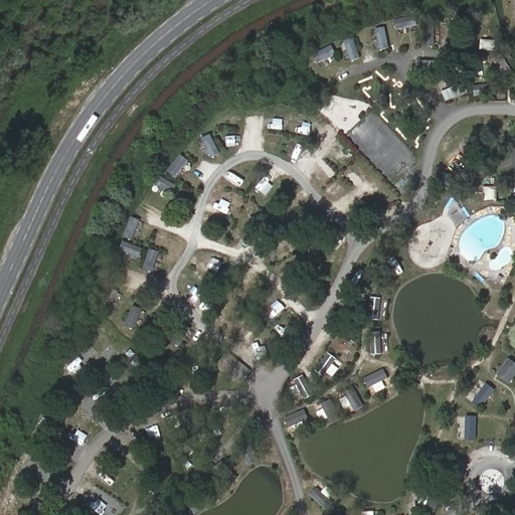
[(415,16),(393,20),(394,30),(416,27),(415,16)]
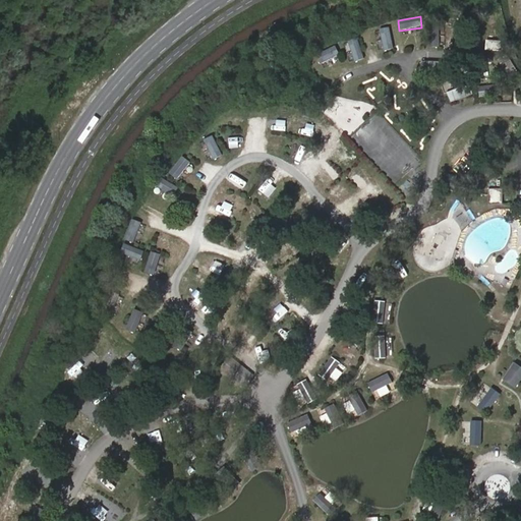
[(395,48),(390,27),(380,30),(385,50),(395,48)]
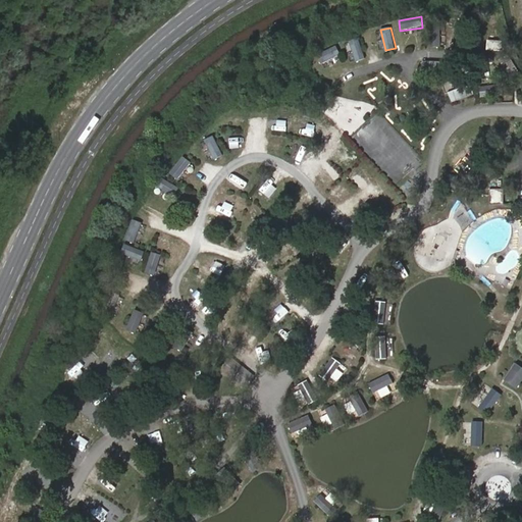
[(431,46),(441,46),(441,29),(431,29),(431,46)]
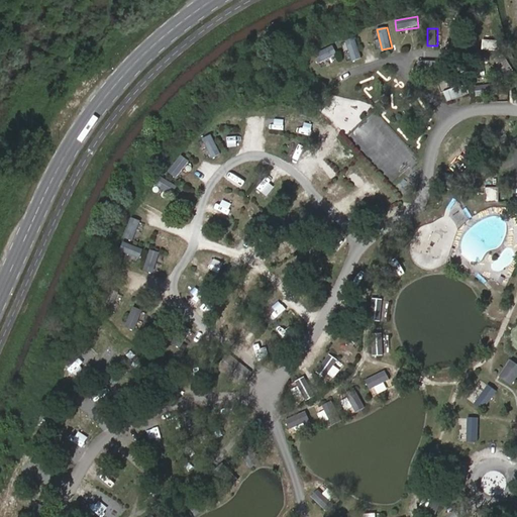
[(354,38),(345,41),(352,61),(362,58),(354,38)]
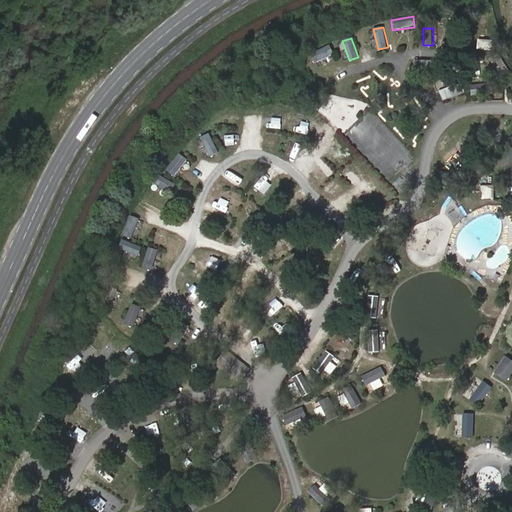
[(334,53),(330,45),(311,54),(315,62),(334,53)]
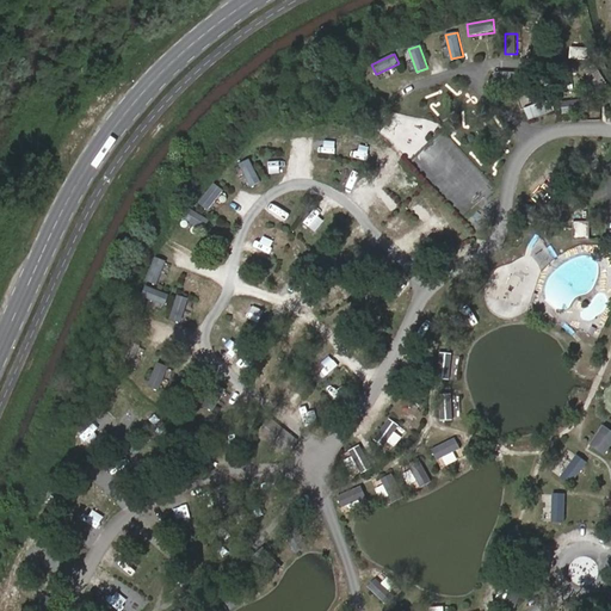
[(610,90),(598,71),(588,76),(602,96),(610,90)]
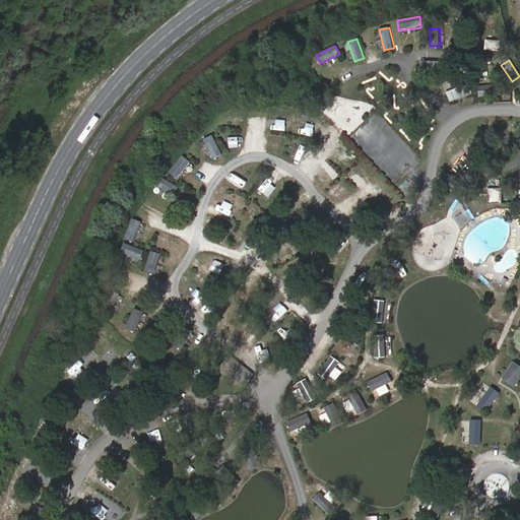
[(421,62),(420,71),(445,72),(446,63),(421,62)]
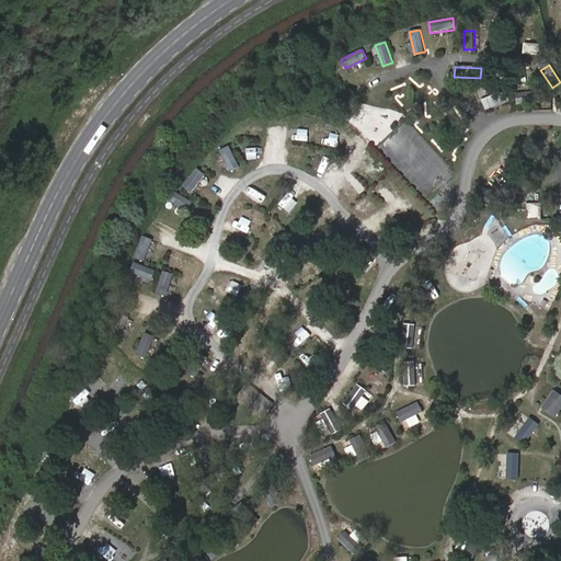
[(482,101),(487,111),(511,102),(507,91),(482,101)]
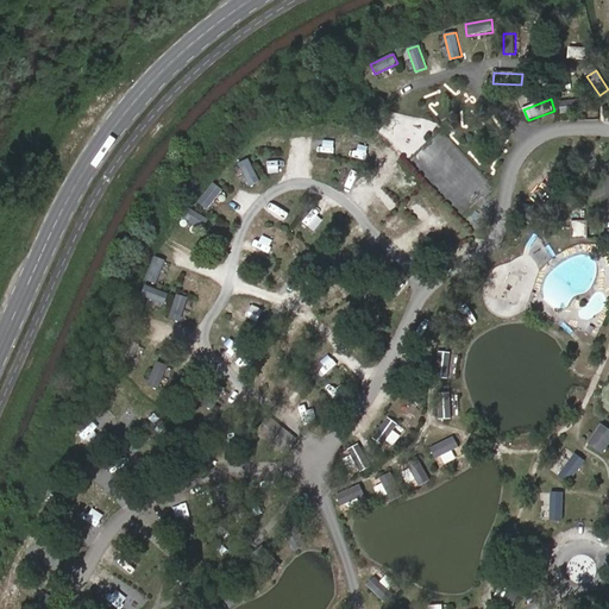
[(287,156),(294,154),(289,135),(281,137),(287,156)]
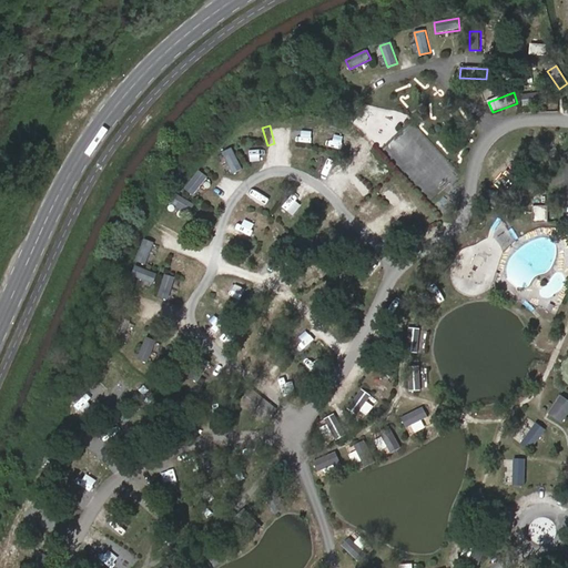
[(243,169),(232,149),(223,153),(234,173),(243,169)]
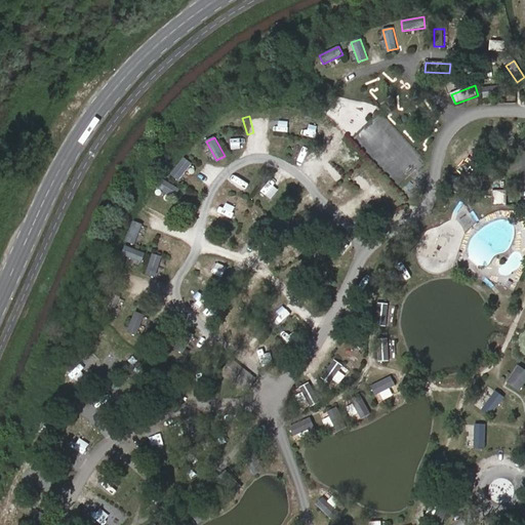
[(193,163),(185,157),(171,174),(179,180),(193,163)]
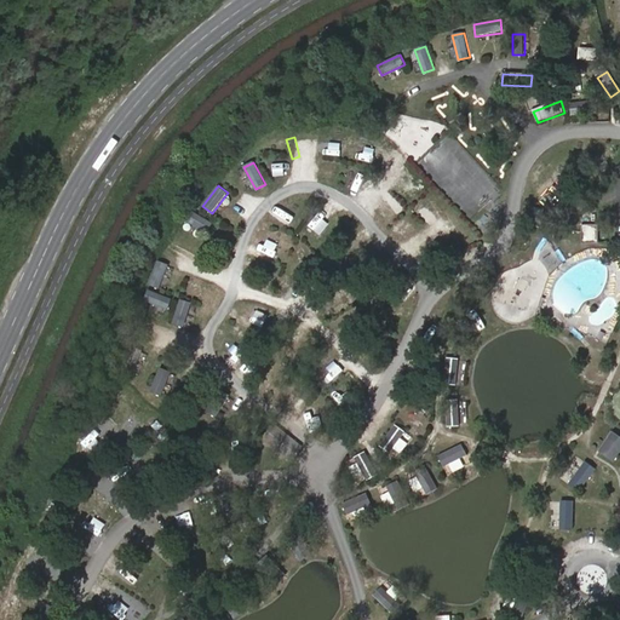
[(213,224),(191,211),(185,220),(207,234),(213,224)]
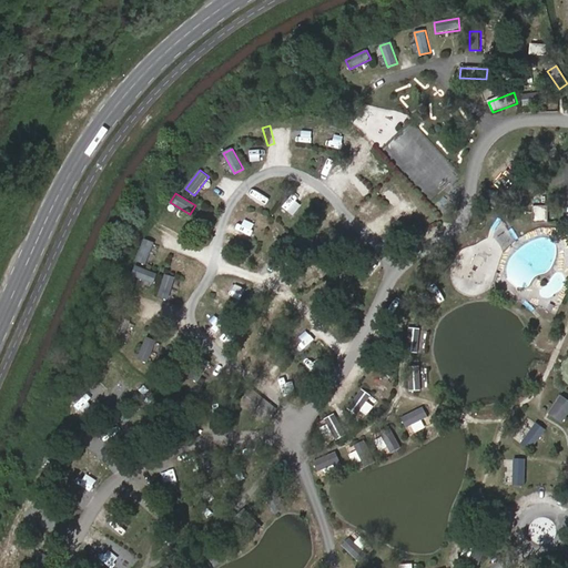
[(531,221),(546,222),(547,206),(533,205),(531,221)]
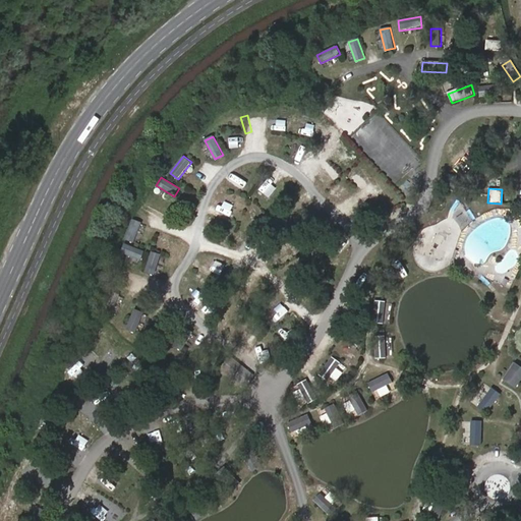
[(141,223),(133,219),(125,239),(134,242),(141,223)]
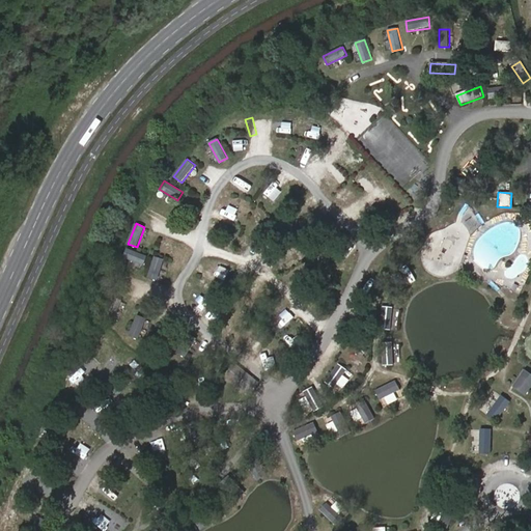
[(147,256),(128,248),(123,257),(144,266),(147,256)]
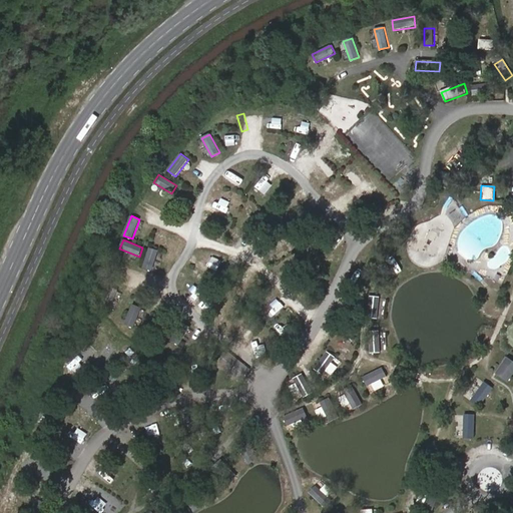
[(159,250),(149,247),(143,268),(152,271),(159,250)]
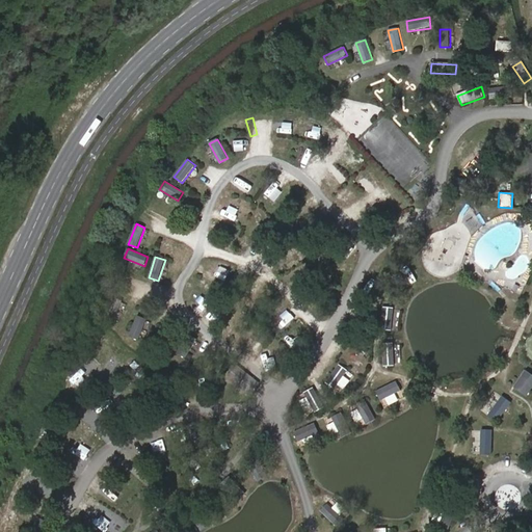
[(215,284),(224,274),(216,267),(207,276),(215,284)]
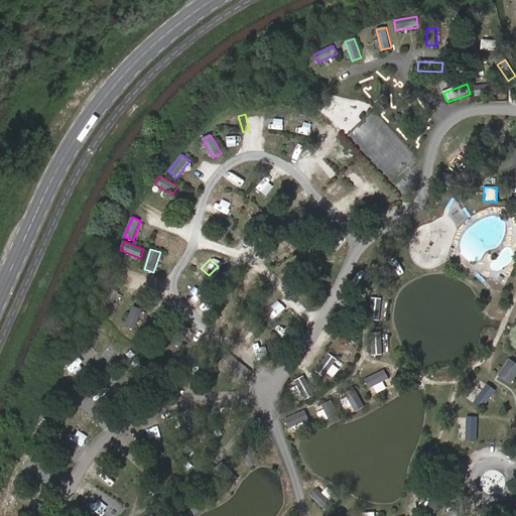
[(119,292),(111,288),(102,307),(110,311),(119,292)]
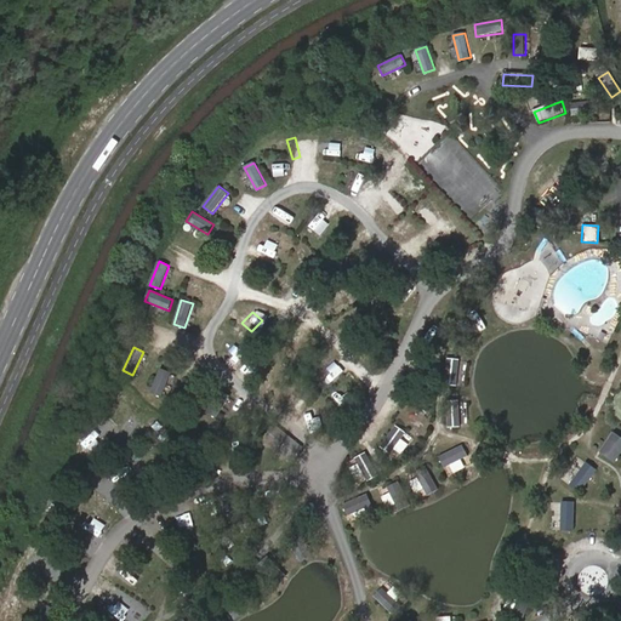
[(463,360),(449,360),(448,385),(463,385),(463,360)]
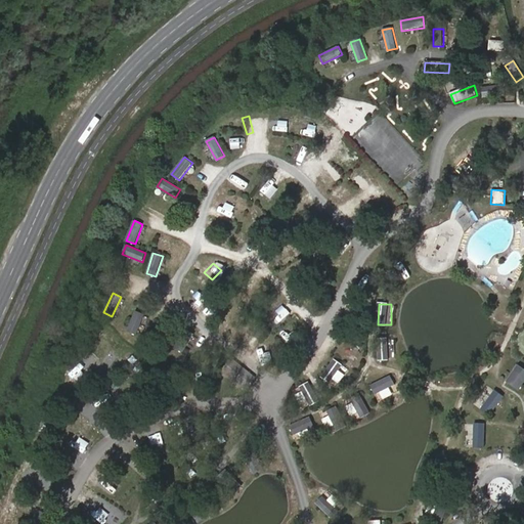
[(146,314),(136,311),(128,332),(138,335),(146,314)]
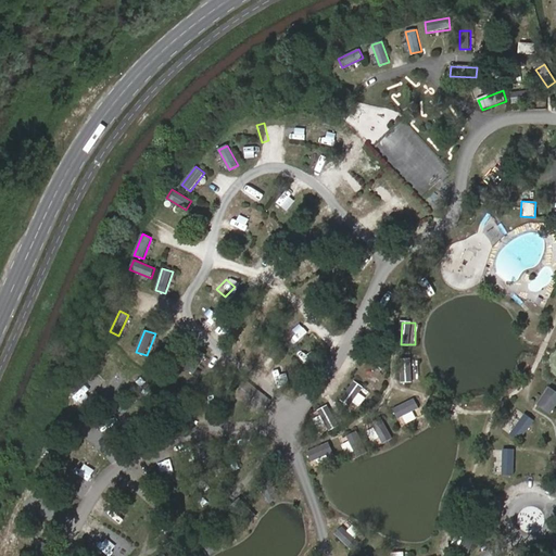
[(414,357),(400,357),(400,382),(414,382),(414,357)]
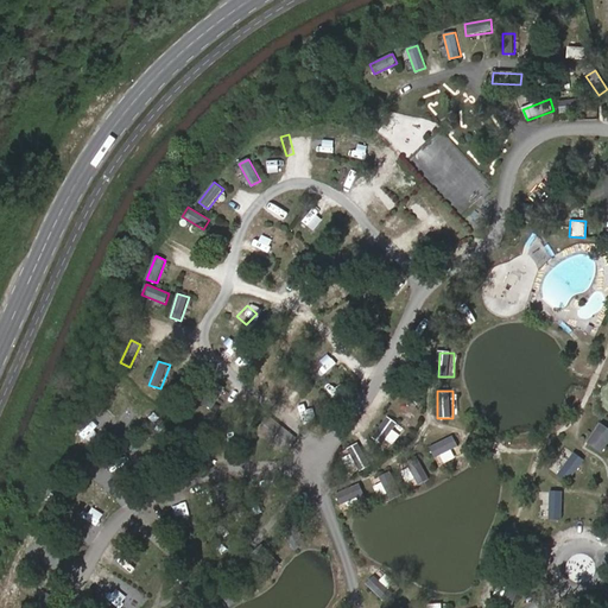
[(303,413),(312,397),(305,392),(296,410),(303,413)]
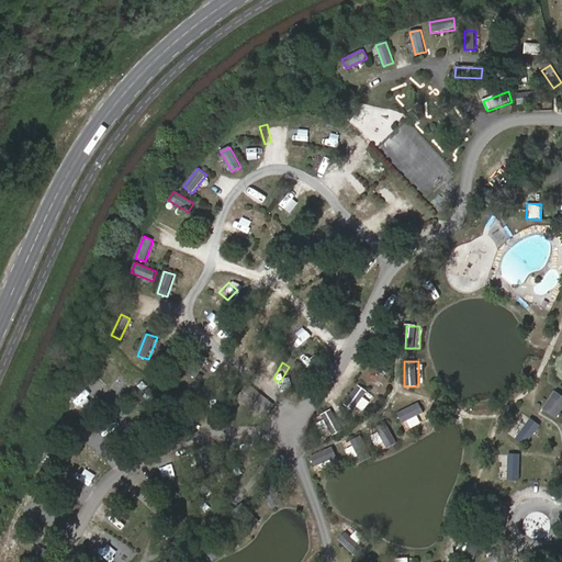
[(274,405),(256,391),(245,404),(263,418),(274,405)]
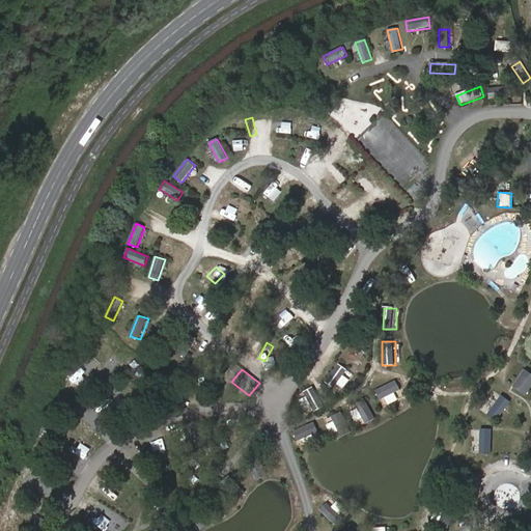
[(530,390),(530,373),(526,370),(514,386),(527,395),(530,390)]
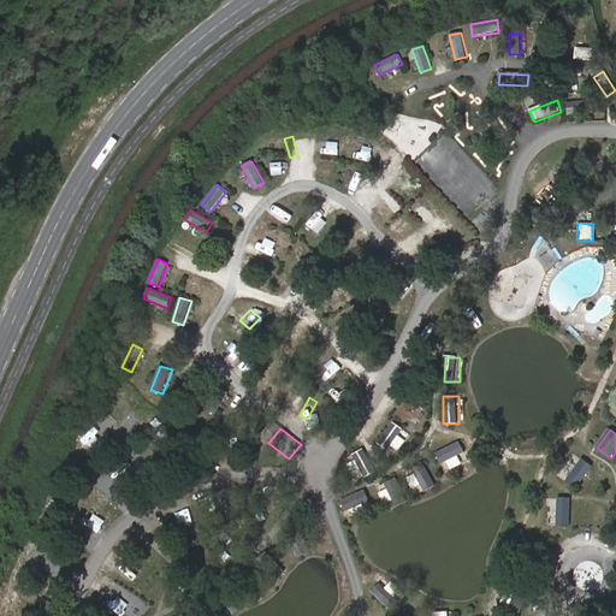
[(371,455),(381,443),(377,438),(366,451),(371,455)]
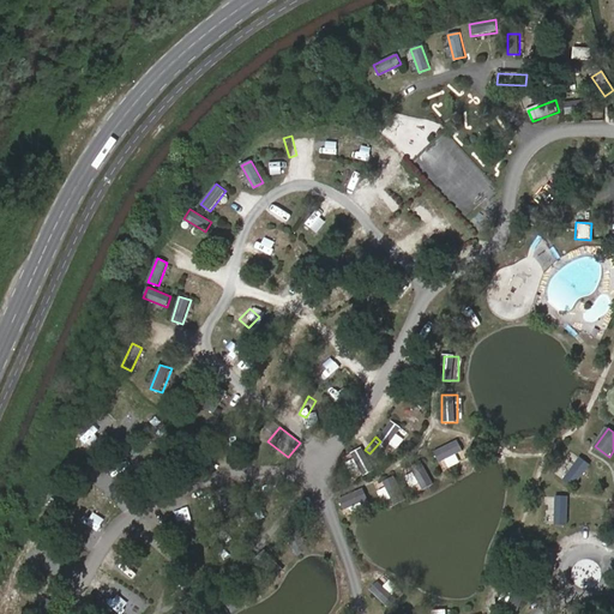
[(464,451),(458,440),(434,452),(440,463),(464,451)]
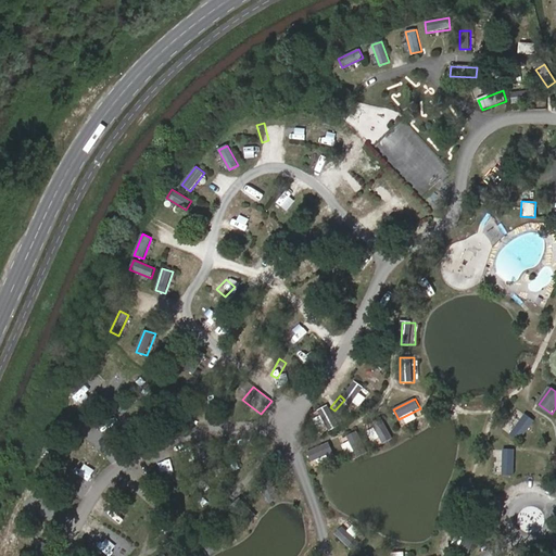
[(312,411),(320,433),(333,428),(326,406),(312,411)]
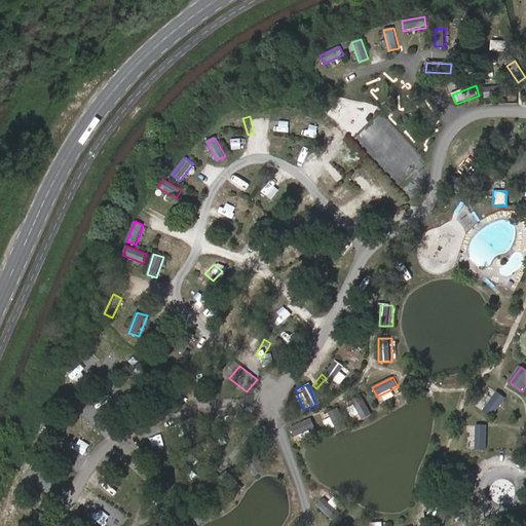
[(372,415),(361,396),(352,401),(363,420),(372,415)]
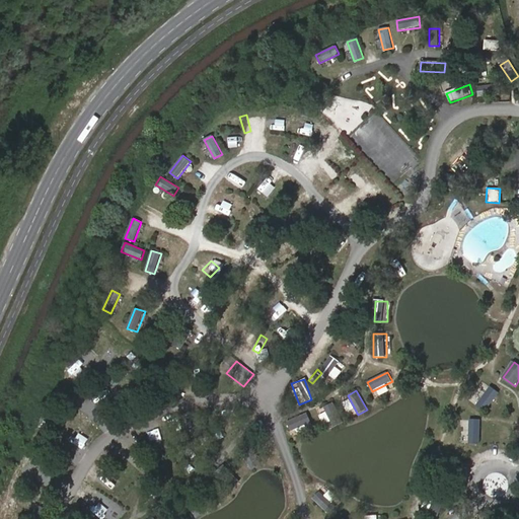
[(334,403),(324,408),(335,426),(343,422),(334,403)]
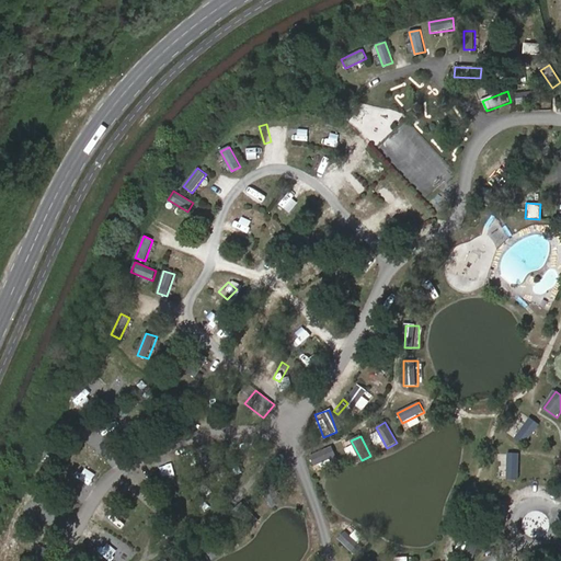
[(317,467),(338,457),(332,447),(311,457),(317,467)]
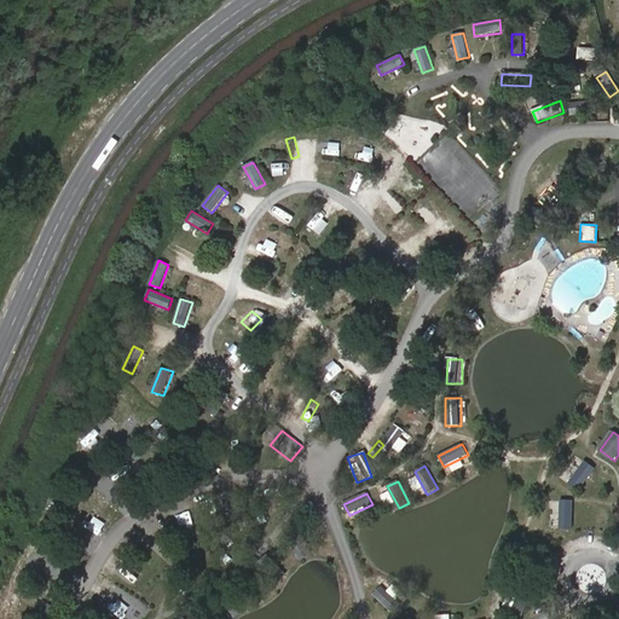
[(401,603),(382,586),(372,595),(392,613),(401,603)]
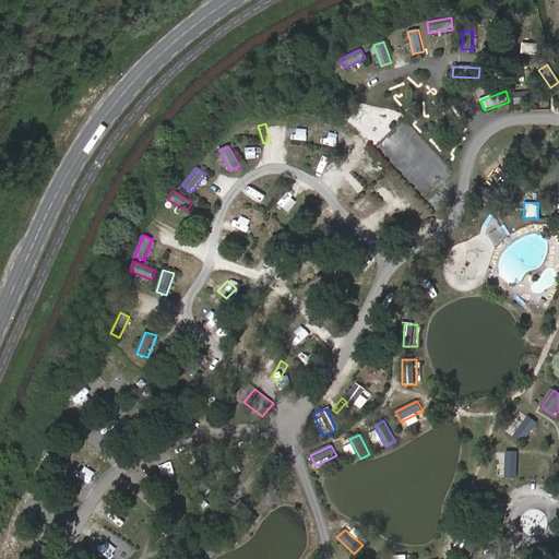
[(463,558),(471,558),(480,535),(470,531),(460,558),(463,558)]
